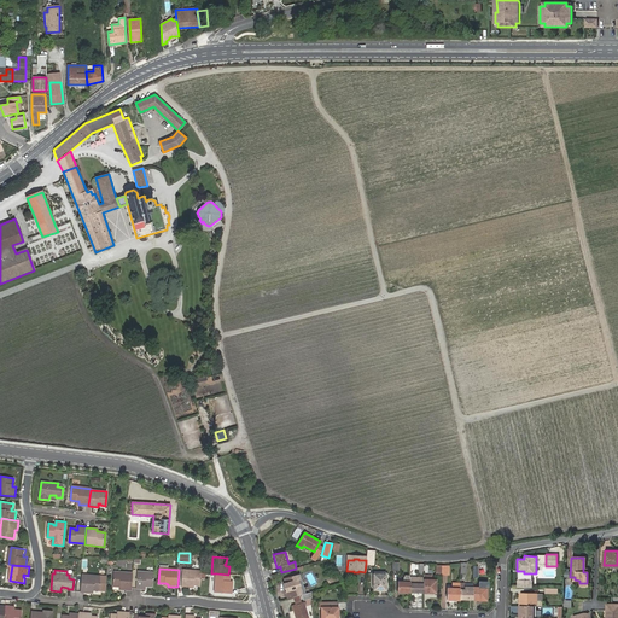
[(194,584),(200,586),(202,572),(202,571),(184,570),(182,587),(192,588),(192,584),(194,584)]
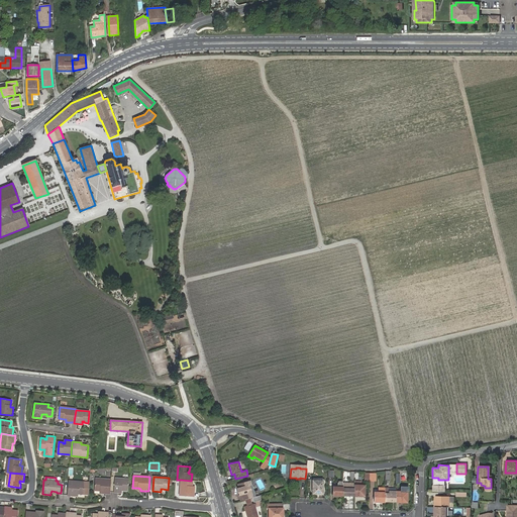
[(111,494),(112,480),(96,478),(95,491),(101,491),(103,491),(103,493),(111,494)]
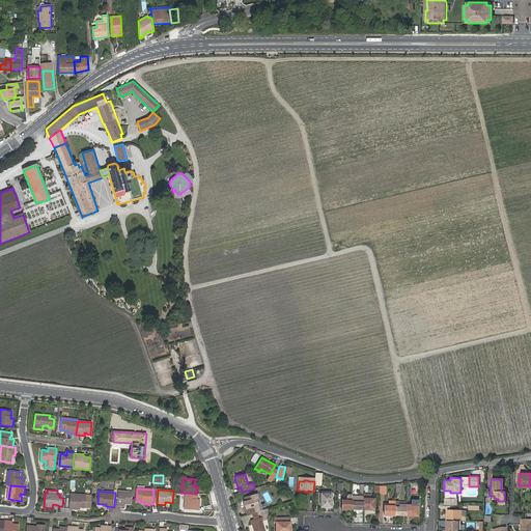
[(132,504),(133,493),(118,492),(117,505),(122,506),(126,506),(126,504),(126,502),(128,502),(128,504),(132,504)]
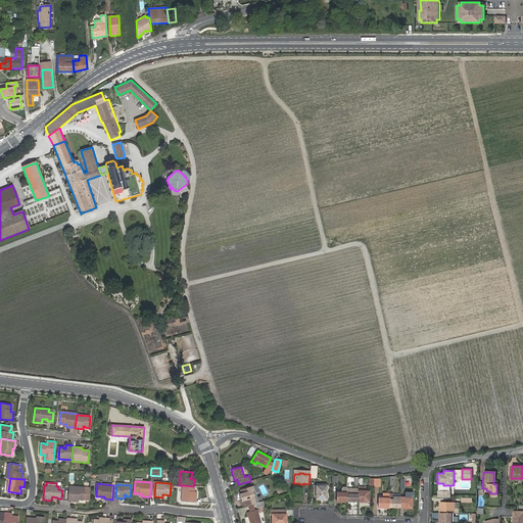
[(195,494),(195,486),(193,486),(183,485),(182,502),(196,503),(197,496),(194,496),(195,494)]
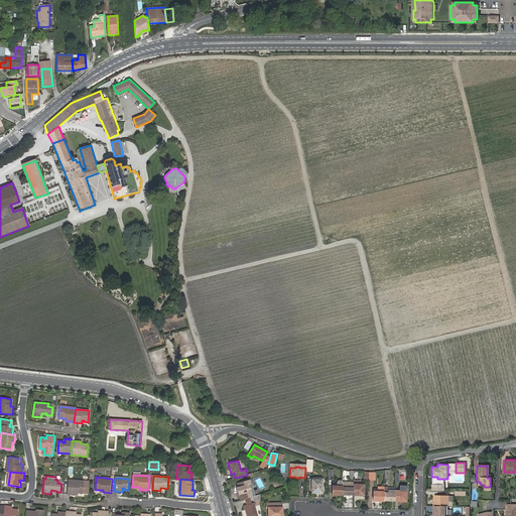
[(249,497),(251,497),(254,496),(249,479),(237,483),(240,494),(247,492),(249,497)]
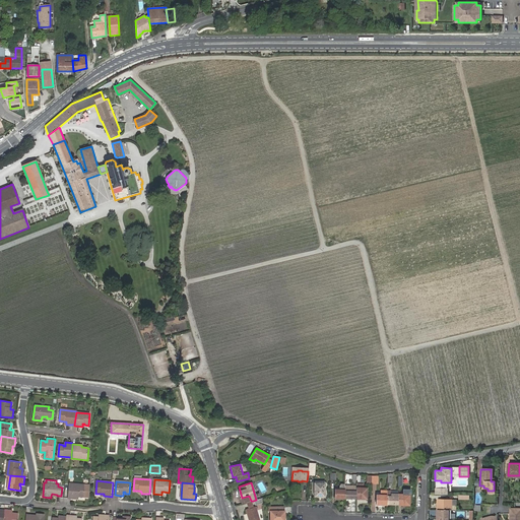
[(91,484),(70,483),(69,498),(77,498),(77,496),(80,496),(90,497),(91,484)]
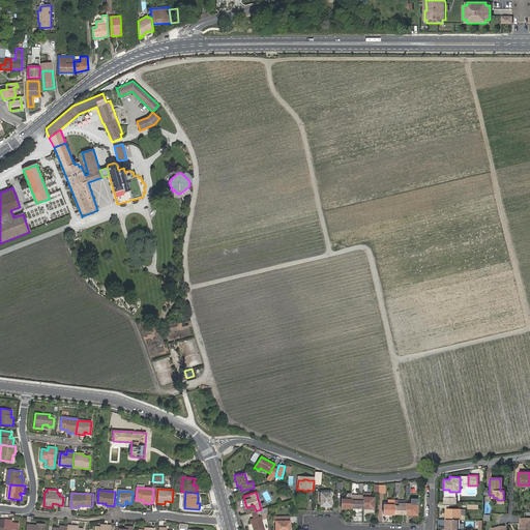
[(320,493),(320,506),(330,506),(330,493),(320,493)]
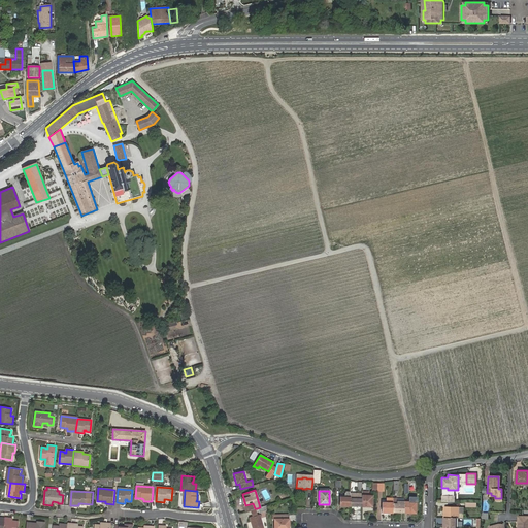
[(339,506),(350,506),(350,494),(349,494),(349,491),(347,491),(347,492),(344,492),(344,494),(340,494),(339,506)]
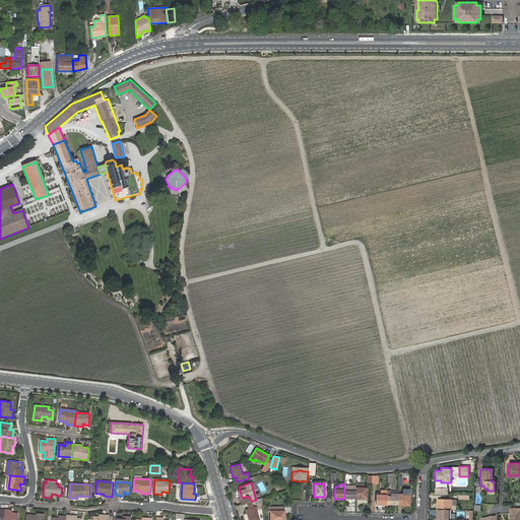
[(344,486),(344,499),(355,499),(355,489),(355,486),(344,486)]
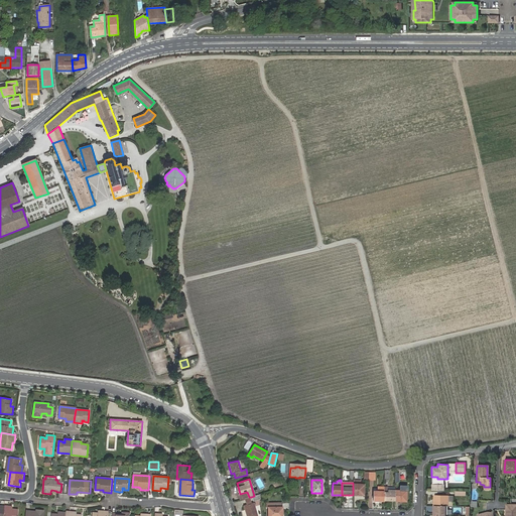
[(353,485),(353,495),(363,495),(363,485),(353,485)]
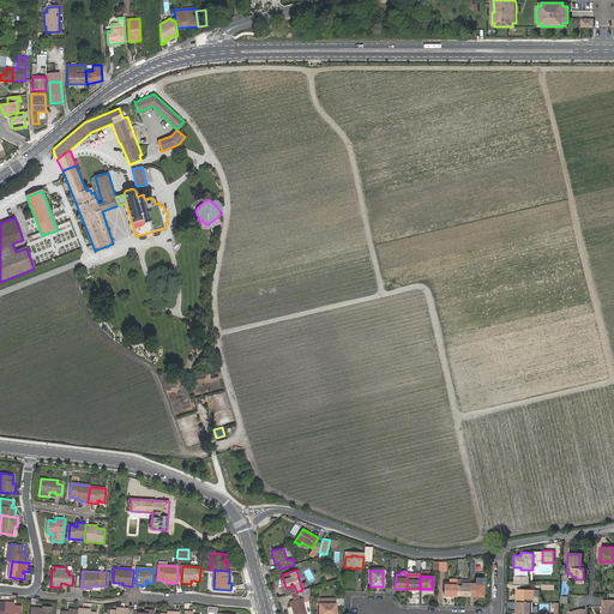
[(444,596),(456,596),(456,585),(456,584),(456,581),(449,581),(449,585),(444,585),(444,596)]
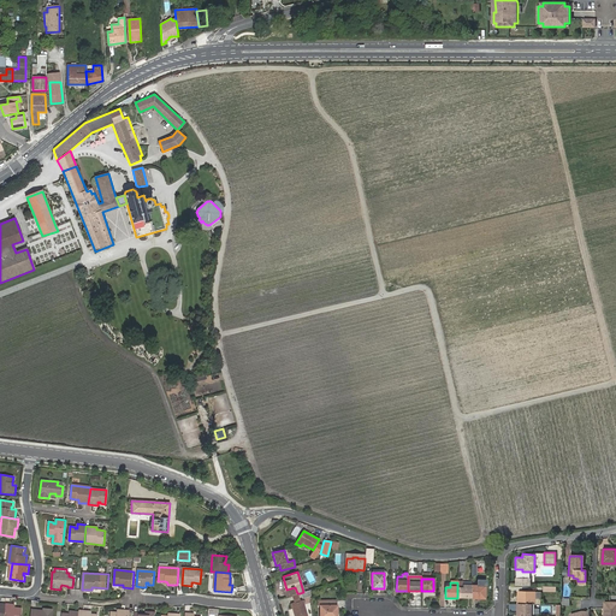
[(457,587),(457,598),(471,598),(471,586),(457,586),(457,587)]
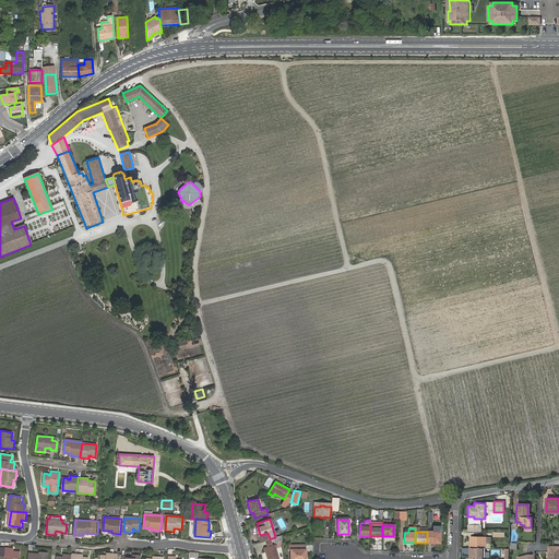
[(432,532),(427,532),(427,543),(432,543),(432,542),(439,542),(440,532),(432,532)]
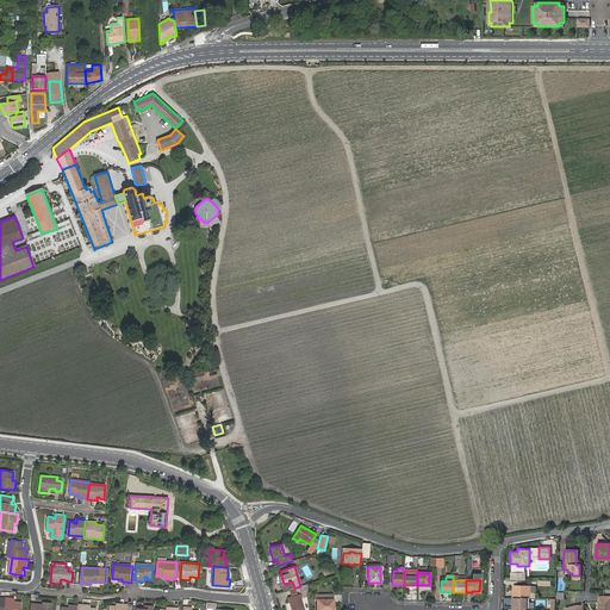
[(512,592),(512,598),(527,599),(529,599),(529,586),(515,585),(515,592),(512,592)]
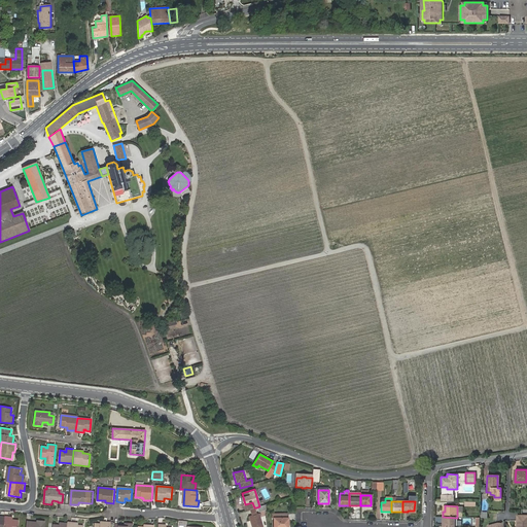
[(256,515),(252,516),(249,517),(252,526),(261,526),(258,514),(256,515)]
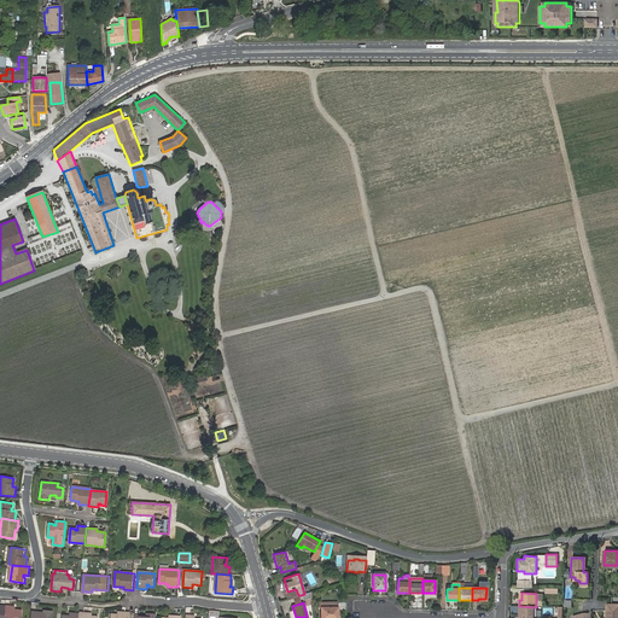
[(617,617),(617,604),(606,604),(606,610),(608,610),(608,617),(617,617)]
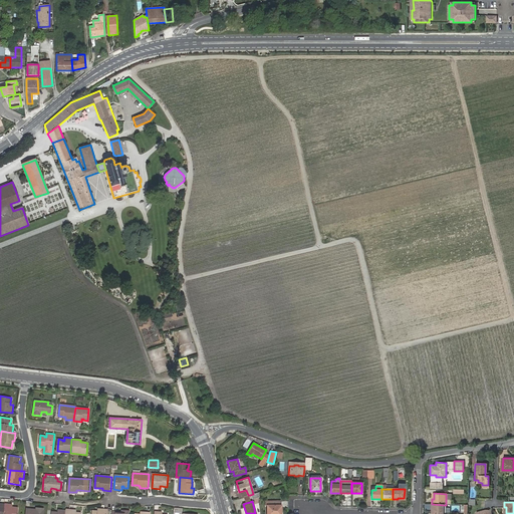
[(14,504),(6,503),(6,504),(5,513),(19,513),(20,507),(14,506),(14,504)]
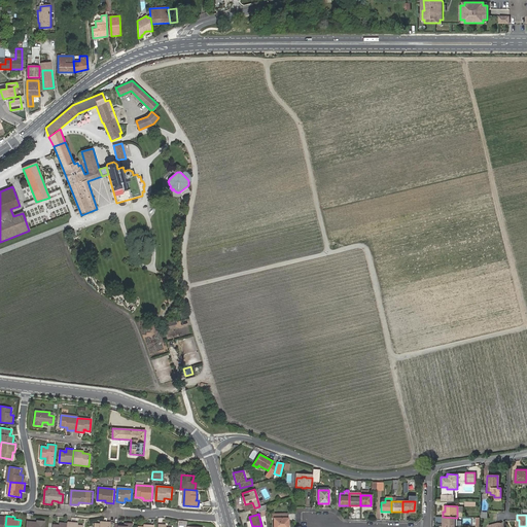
[(443,517),(443,526),(456,526),(457,518),(455,518),(443,517)]
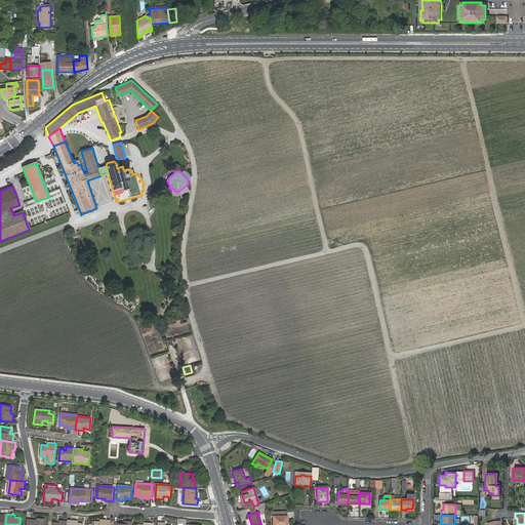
[(273,516),(273,524),(288,524),(288,517),(287,517),(287,516),(273,516)]
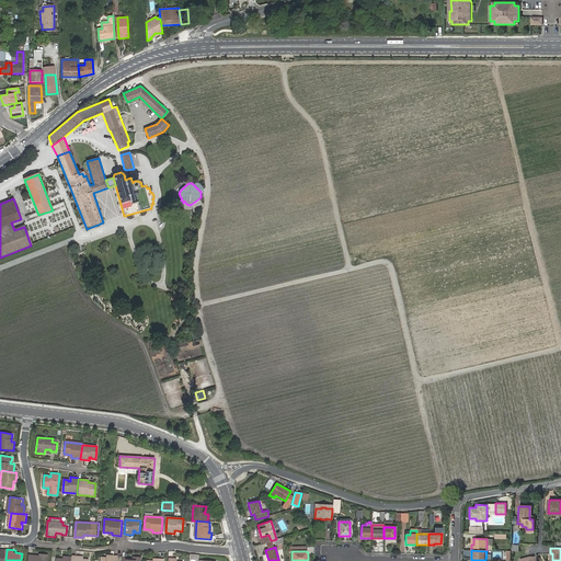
All buildings are outlined.
